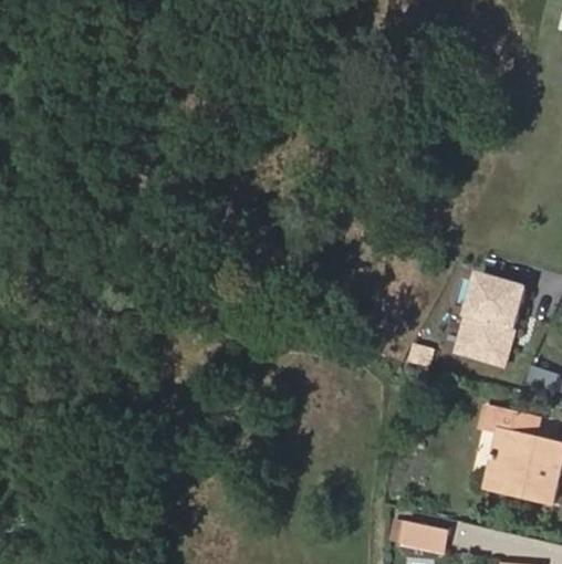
[(524,286),(477,272),(455,347),(502,361),(524,286)]
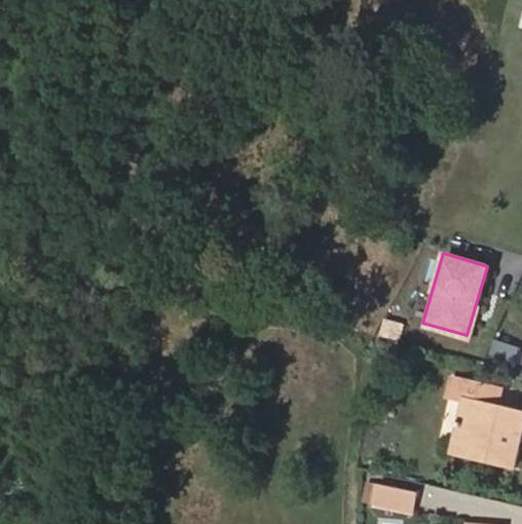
[(399,326),(379,322),(376,335),(396,340),(399,326)]
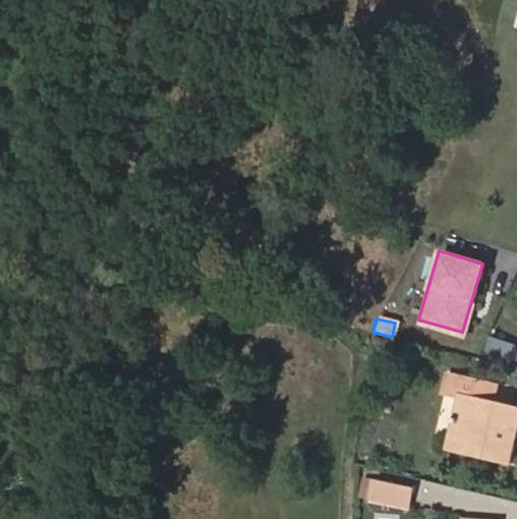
[(513,342),(491,335),(484,354),(507,361),(513,342)]
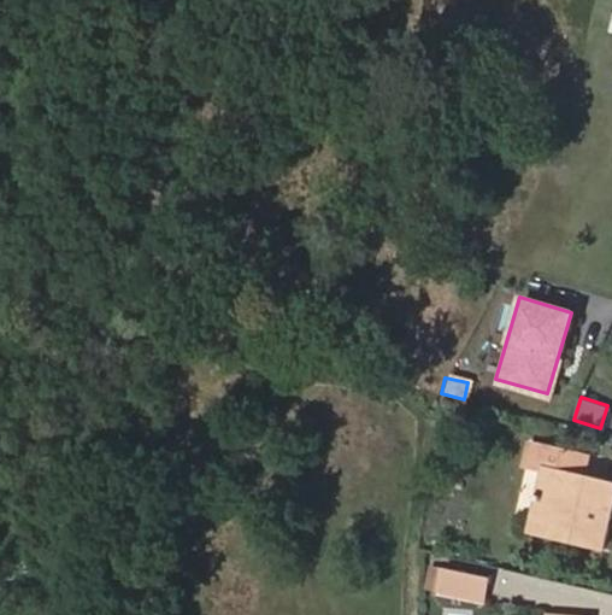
[(610,516),(611,507),(611,482),(543,467),(528,531),(602,548),(608,525),(604,523),(605,516),(610,516)]
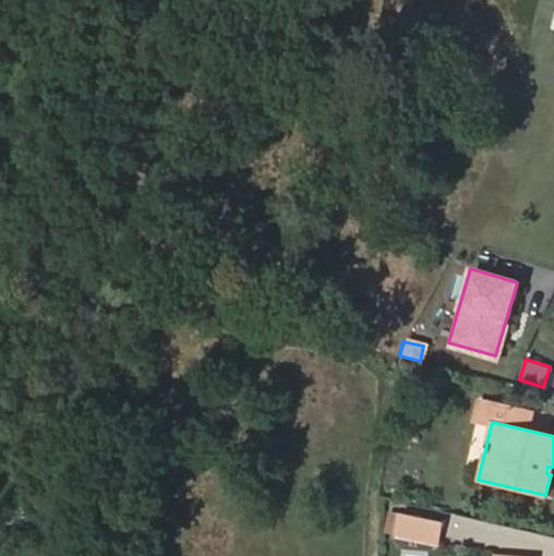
[(393,533),(398,511),(388,509),(384,531),(393,533)]
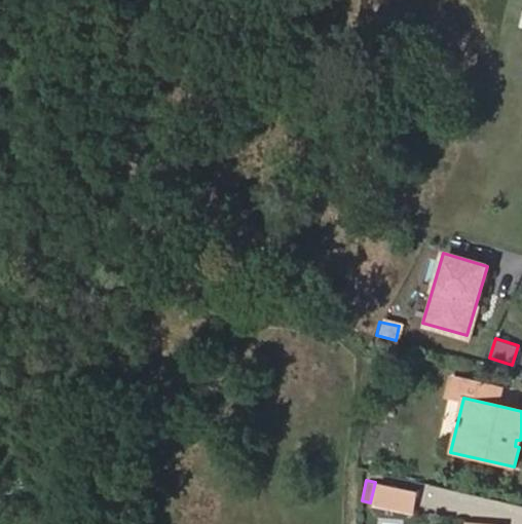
[(412,512),(416,491),(375,482),(370,502),(370,503),(412,512)]
